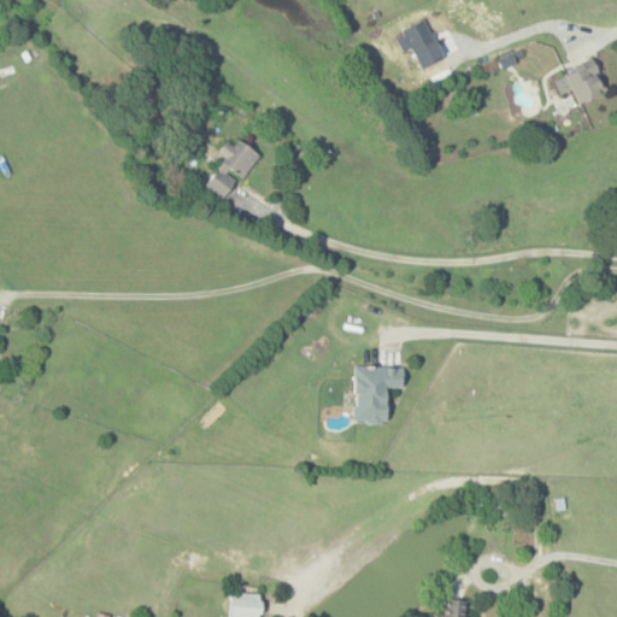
[(419,68),(442,57),(423,19),(393,34),(401,51),(410,47),(419,68)]
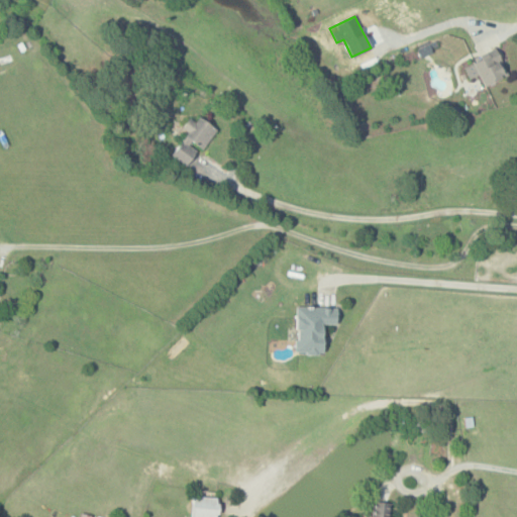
[(484,85),(506,74),(493,48),(471,60),(484,85)]
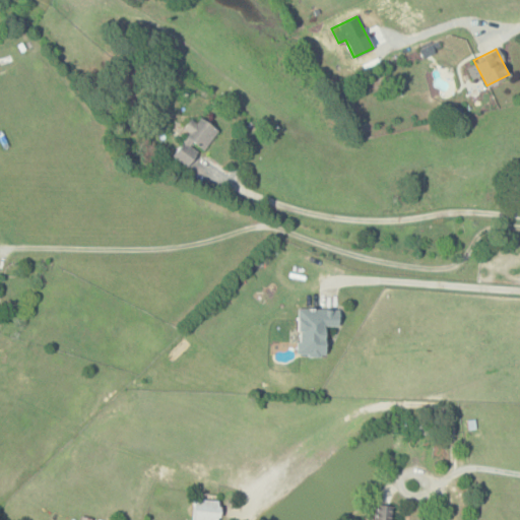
[(216,129),(197,115),(168,152),(187,168),(216,129)]
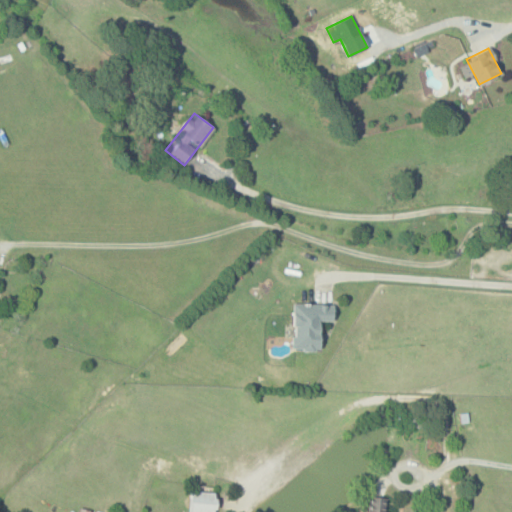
[(320,321),(333,321),(334,304),(292,303),(291,349),(320,349),(320,321)]
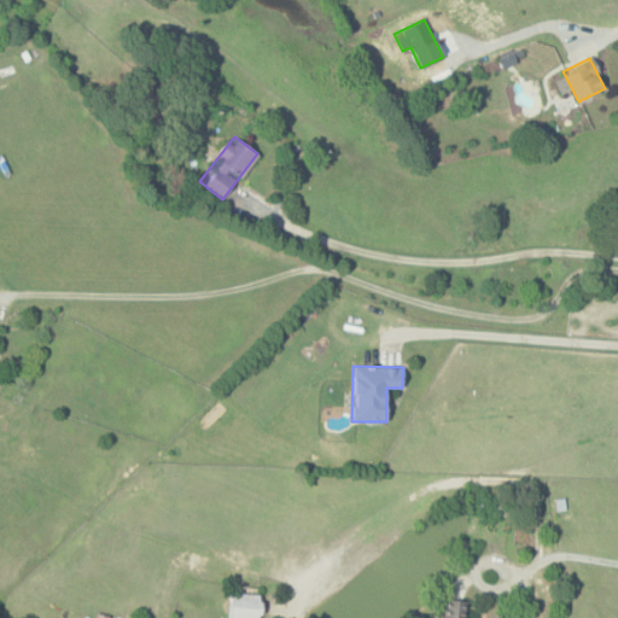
[(228,617),(261,617),(261,593),(228,593),(228,617)]
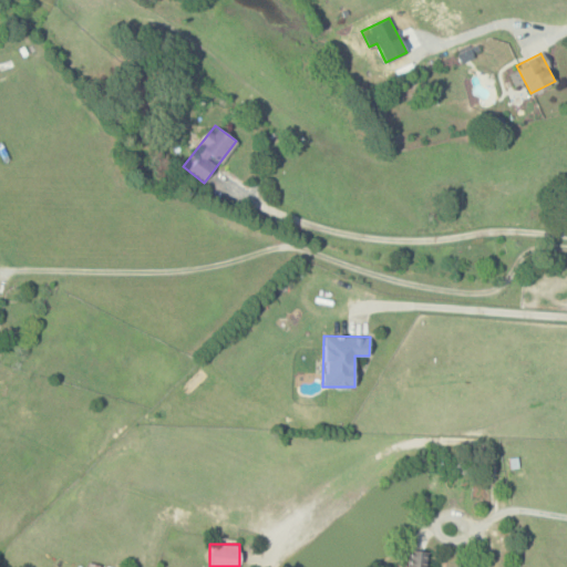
[(425,566),(428,550),(408,549),(405,566),(425,566)]
